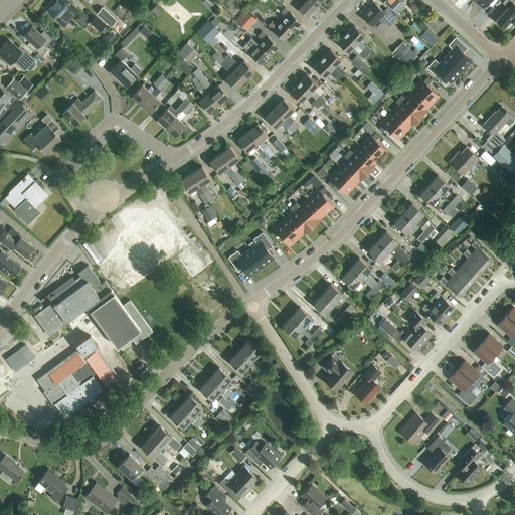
[(63,26),(78,9),(67,0),(56,0),(47,11),(63,26)]
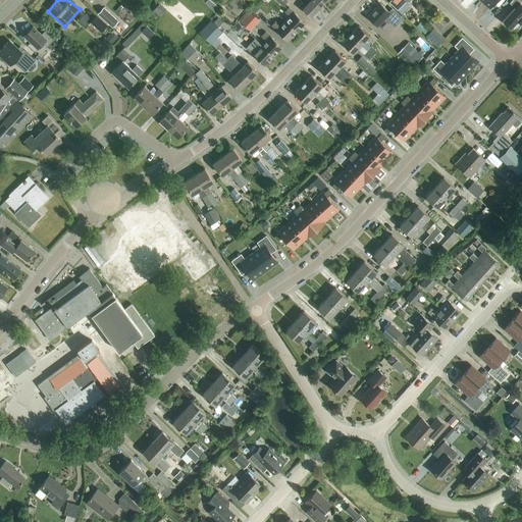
[(220,9),(209,0),(207,0),(205,3),(216,14),(220,9)]
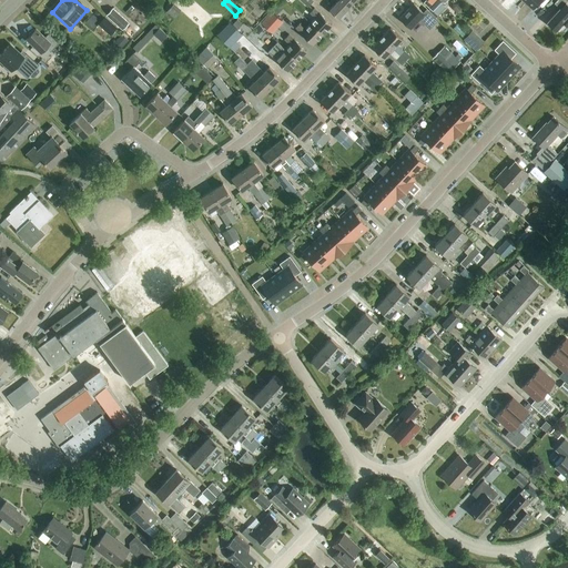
[(338,19),(350,7),(342,0),(335,0),(337,1),(330,10),(338,19)]
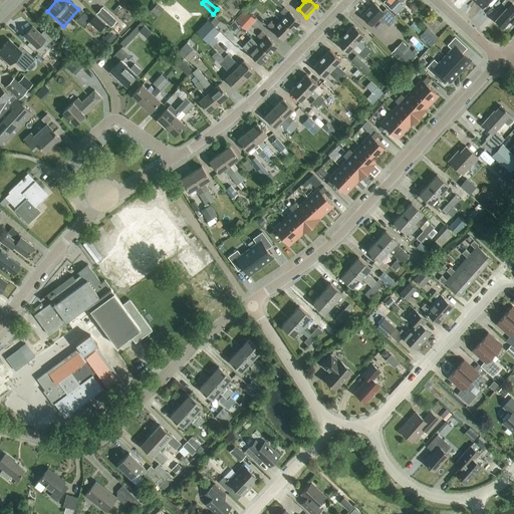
[(391,10),(399,3),(403,2),(404,0),(384,0),(382,2),(391,10)]
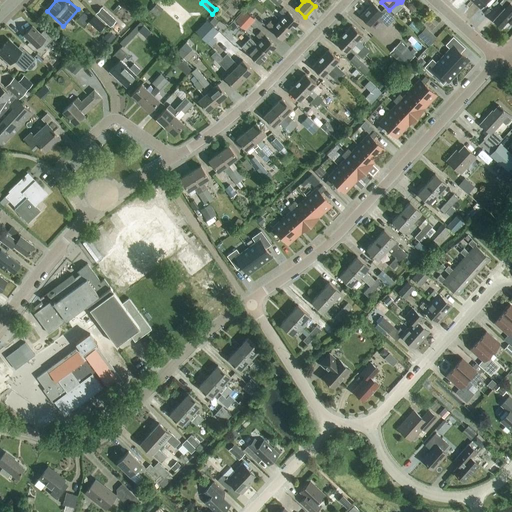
[(470,0),(480,8),(487,0),(470,0)]
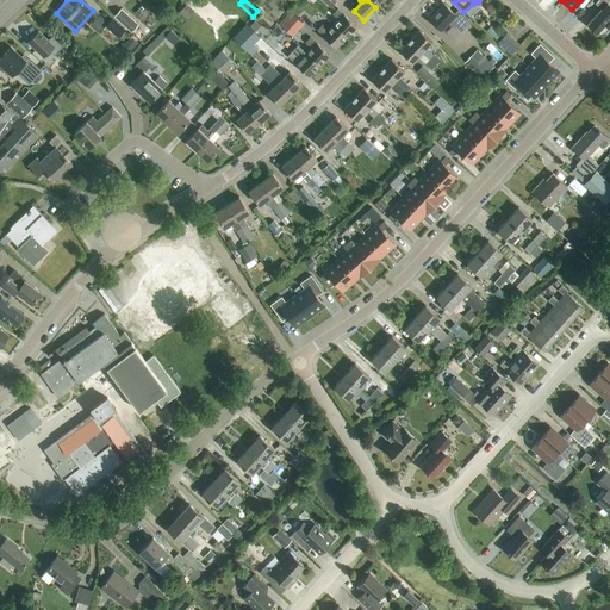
[(186,19),(194,11),(186,4),(179,13),(186,19)]
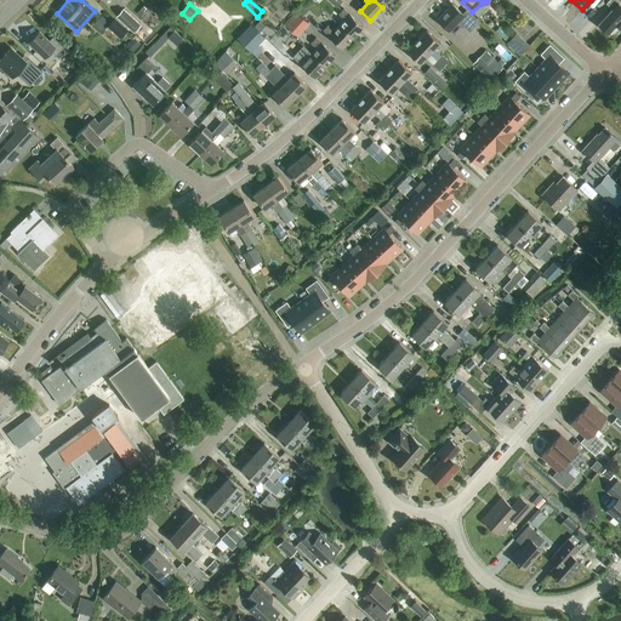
[(620,29),(620,6),(617,4),(613,10),(611,10),(598,24),(608,34),(616,26),(620,29)]
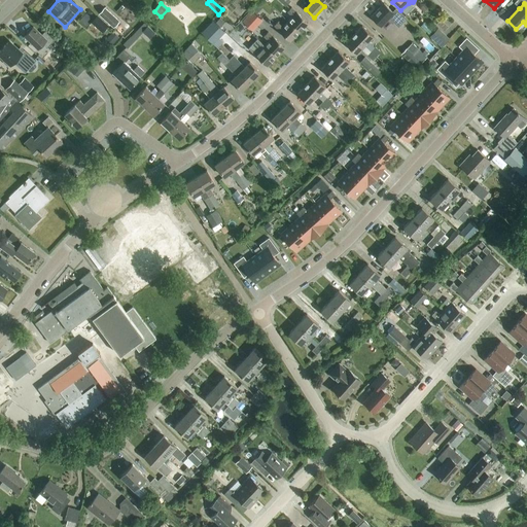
[(384,4),(371,18),(381,27),(388,20),(397,28),(406,19),(394,8),(391,11),(384,4)]
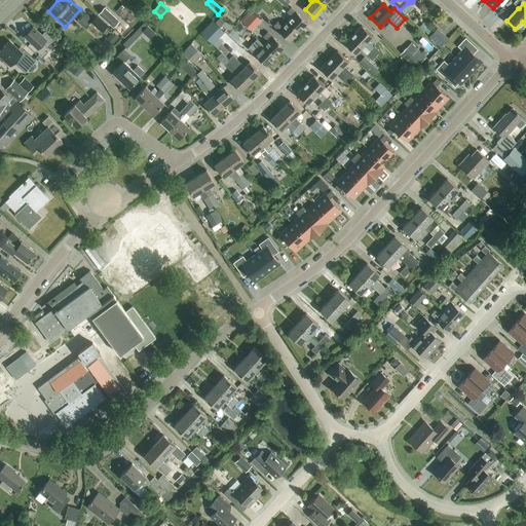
[(288,22),(298,33),(307,24),(296,12),(291,7),(287,12),(292,17),(288,22)]
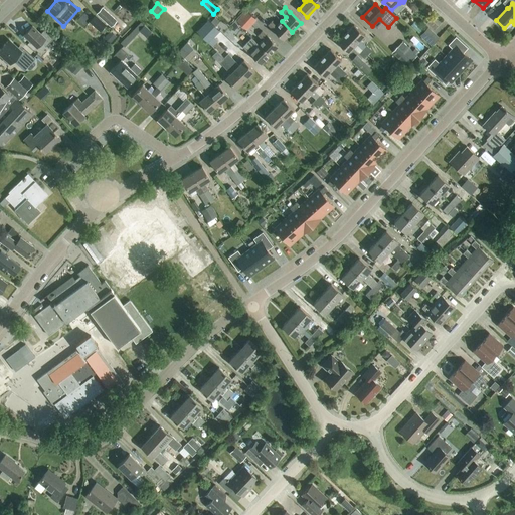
[(111,27),(117,21),(102,8),(97,14),(111,27)]
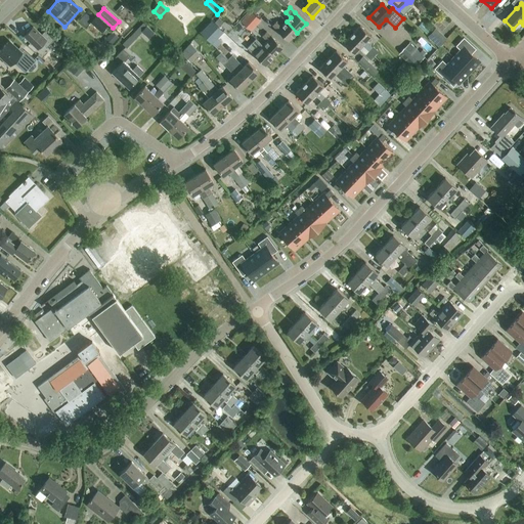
[(261,22),(252,12),(248,17),(257,26),(261,22)]
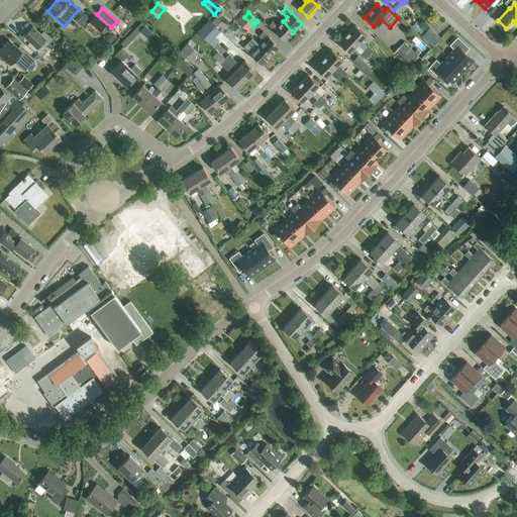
[(106,25),(95,15),(89,22),(100,32),(106,25)]
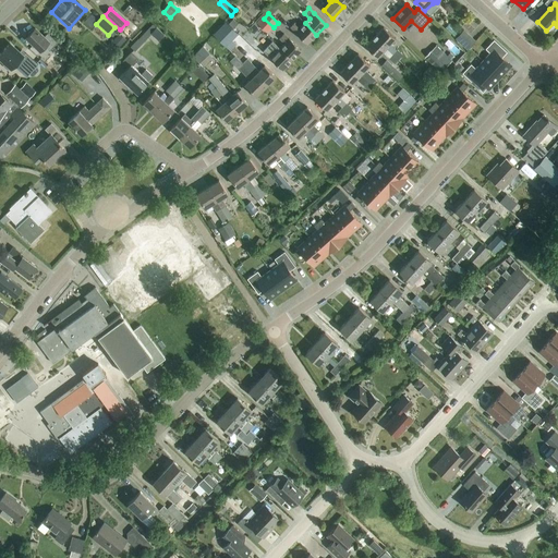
[(316,35),(305,23),(300,28),(294,23),(290,27),(295,33),(307,45),(316,35)]
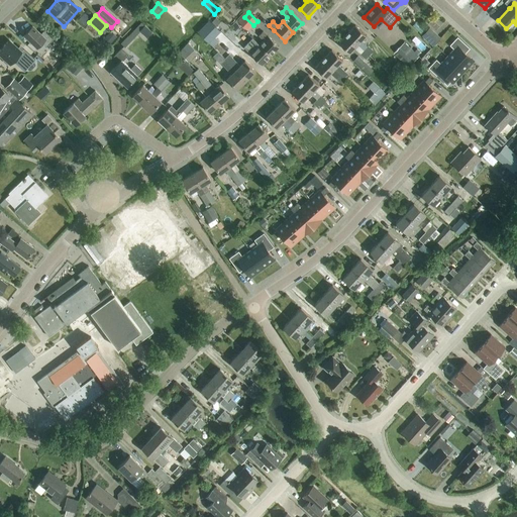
[(209,22),(198,33),(209,44),(220,32),(209,22)]
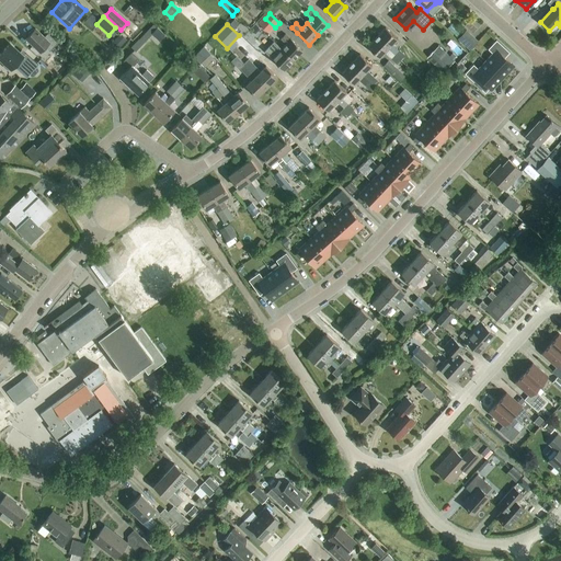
[(155,27),(149,34),(158,42),(163,35),(155,27)]
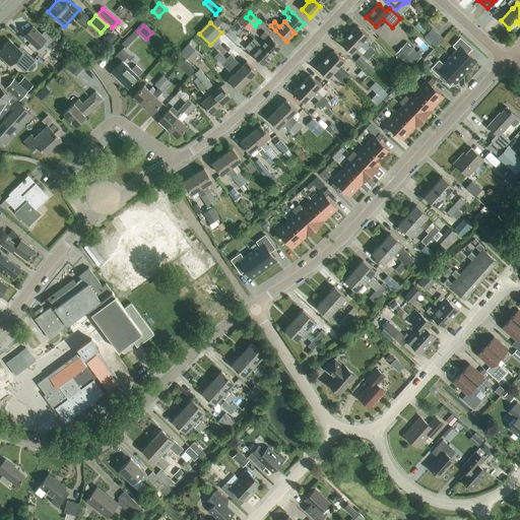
[(360,45),(371,56),(376,52),(370,47),(369,47),(364,42),(369,37),(358,25),(348,35),(360,45)]
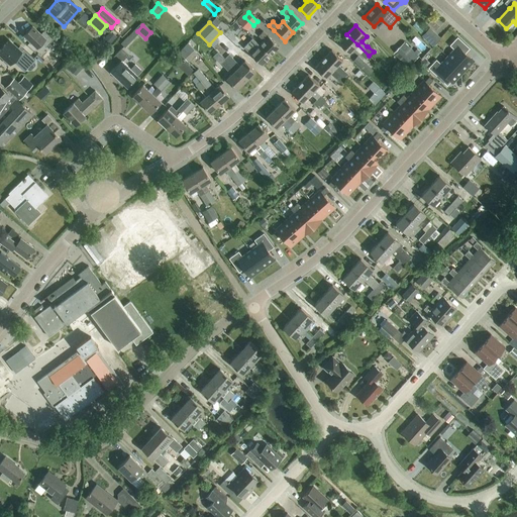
[(40,34),(32,26),(24,35),(37,48),(41,43),(45,47),(54,40),(43,31),(40,34)]
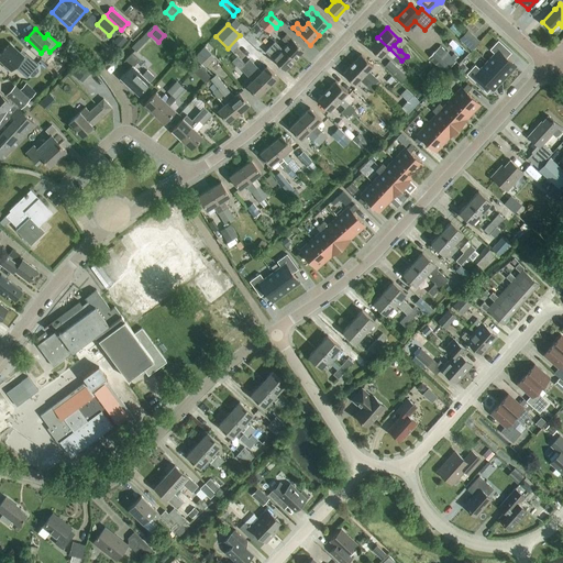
[(471,51),(479,41),(467,30),(459,40),(471,51)]
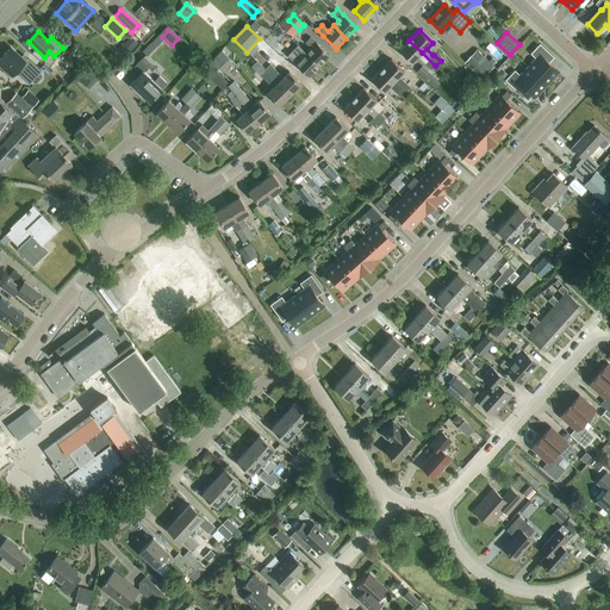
[(129,54),(138,43),(130,37),(122,47),(129,54)]
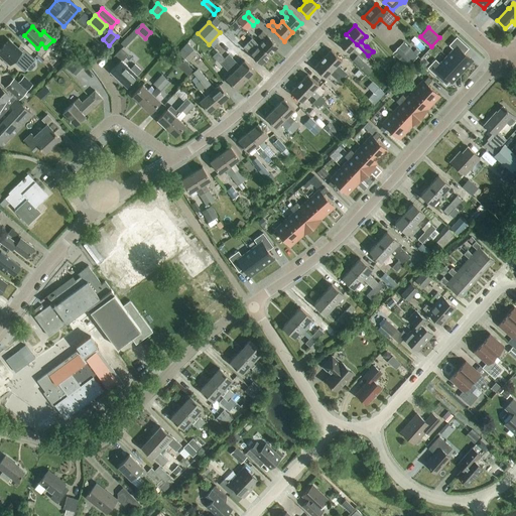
[(259,45),(270,55),(278,46),(267,36),(262,31),(258,35),(263,40),(259,45)]
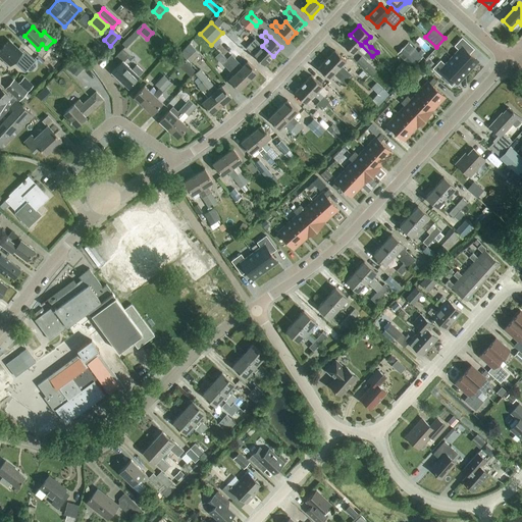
[(369,60),(372,56),(361,45),(350,35),(342,44),(353,54),(358,49),(369,60)]
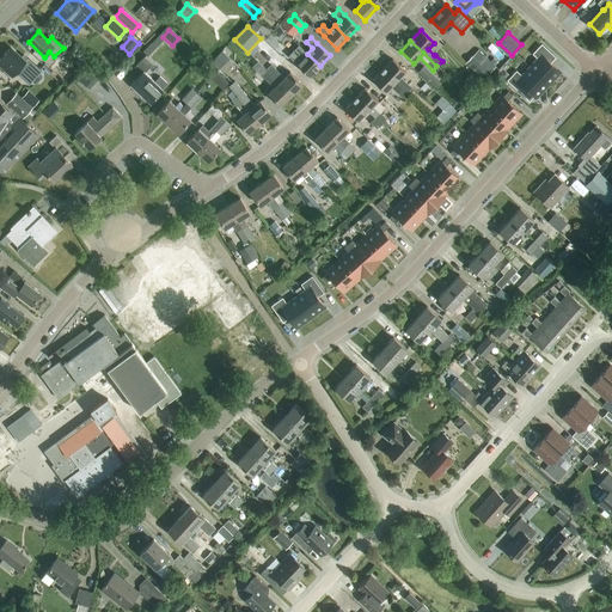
[(540,44),(532,54),(534,56),(526,65),(548,84),(560,71),(550,63),(556,57),(540,44)]
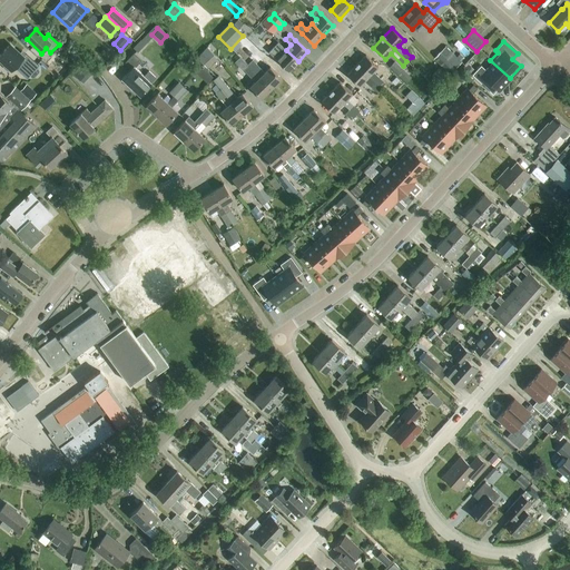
[(288,71),(298,61),(286,50),(277,42),(268,52),(288,71)]
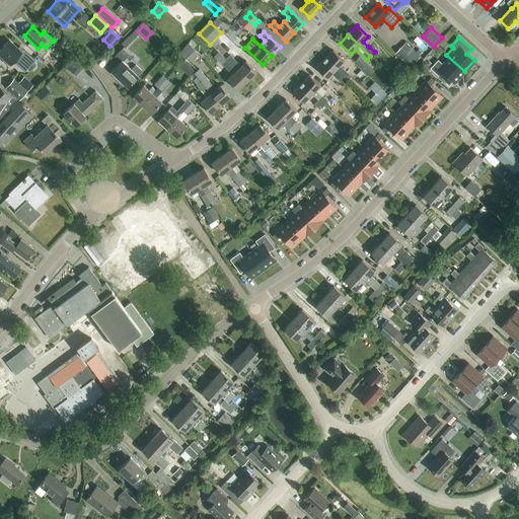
[(21,53),(9,41),(0,50),(0,55),(10,65),(13,62),(24,72),(27,69),(28,71),(30,71),(35,66),(35,63),(33,62),(35,61),(23,50),(21,53)]
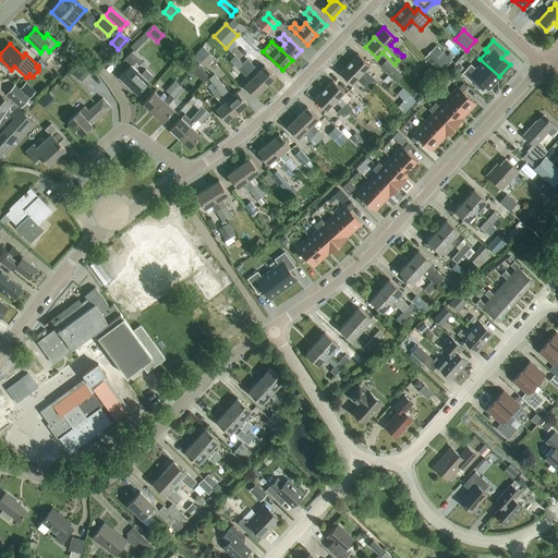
[(193,55),(203,65),(214,56),(204,45),(193,55)]
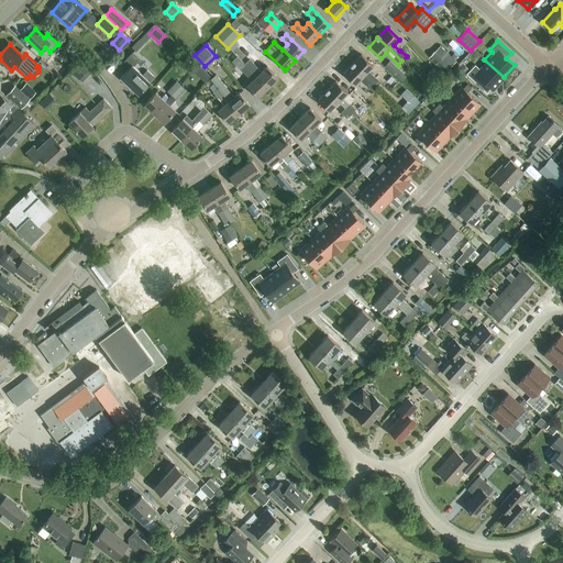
[(444,74),(450,67),(434,52),(428,58),(444,74)]
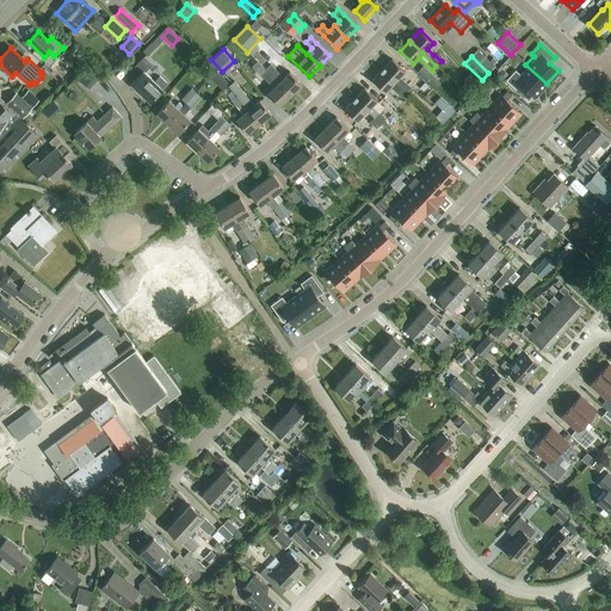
[(154,81),(144,73),(152,65),(143,57),(130,72),(137,78),(131,85),(130,86),(142,98),(143,97),(150,103),(167,84),(159,76),(154,81)]
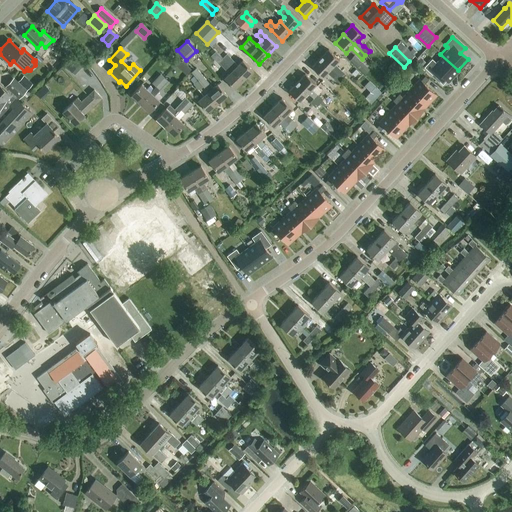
[(320,58),(331,69),(339,60),(328,50),(320,58)]
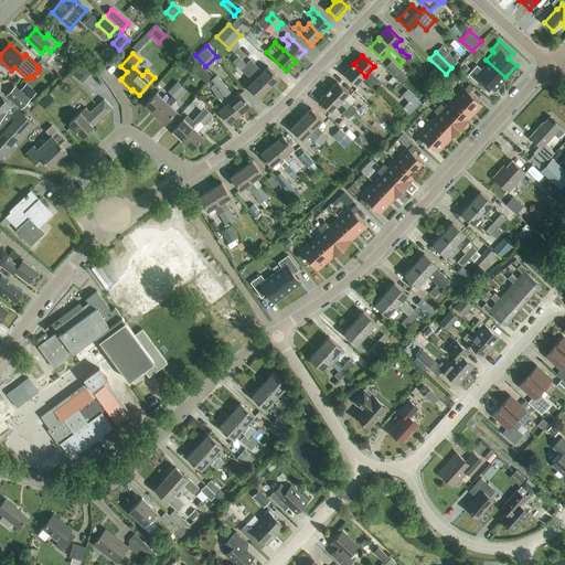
[(60,76),(64,72),(52,60),(48,65),(57,75),(57,74),(60,76)]
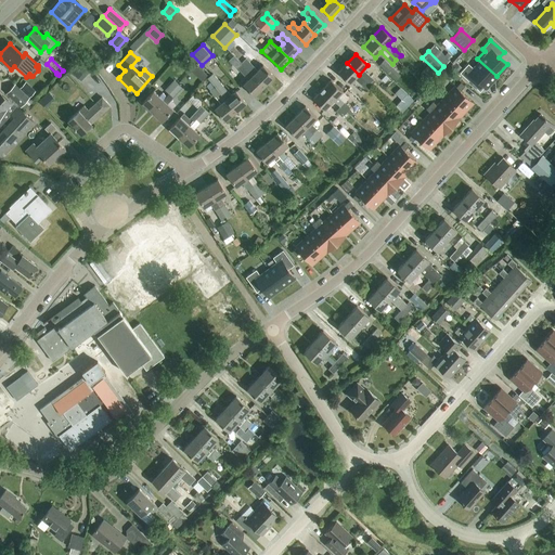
[(241,63),(247,69),(253,75),(265,87),(274,77),(262,65),(257,71),(245,59),(241,63)]
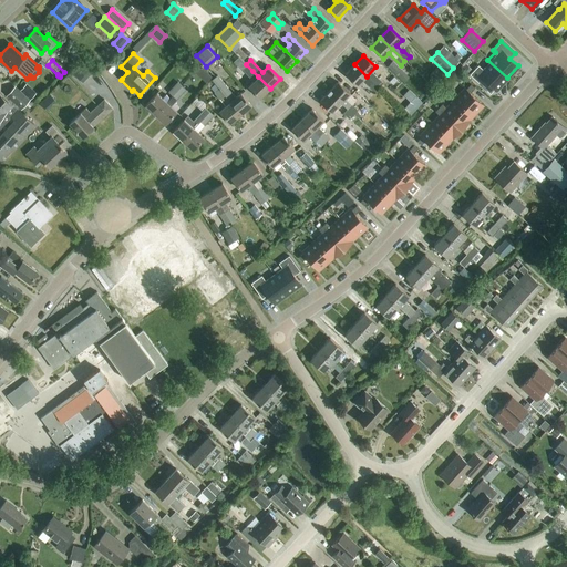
[(495,90),(507,78),(487,60),(481,68),(477,65),(470,74),(483,88),(487,82),(495,90)]
